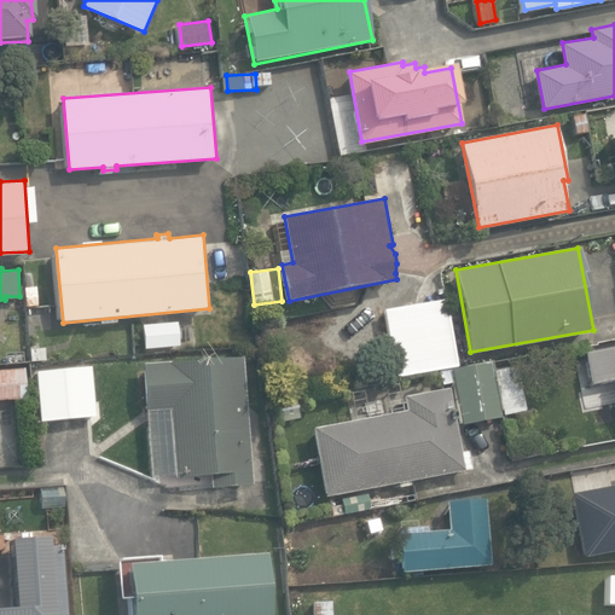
[(27,285),(28,305),(40,303),(39,284),(27,285)]
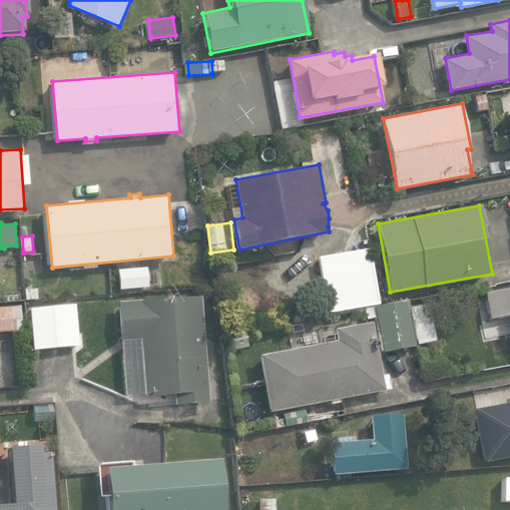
[(320,256),(330,312),(381,303),(371,246),(320,256)]
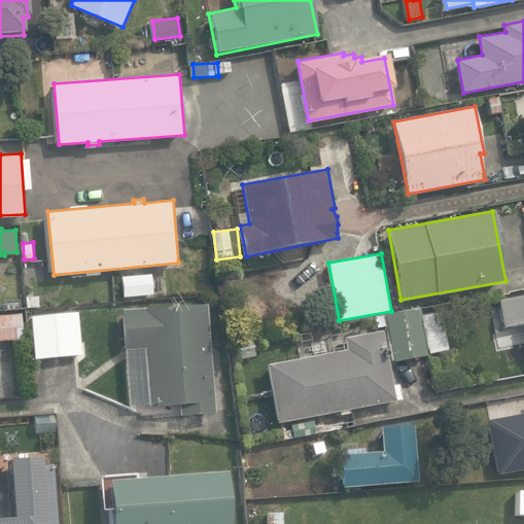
[(28,294),(28,307),(40,306),(40,294),(28,294)]
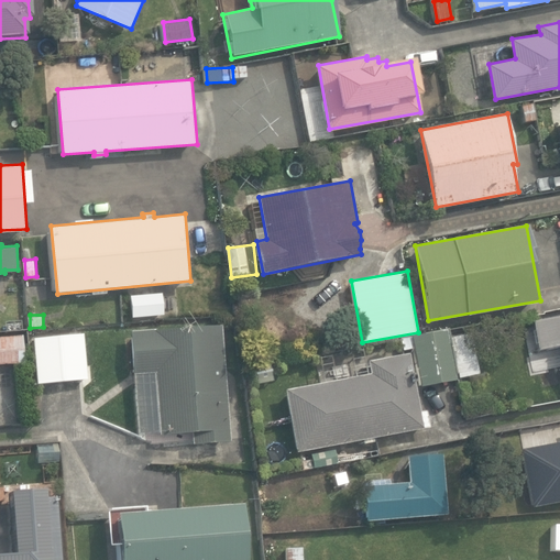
[(559,315),(535,319),(540,349),(555,346),(558,362),(559,362),(559,315)]
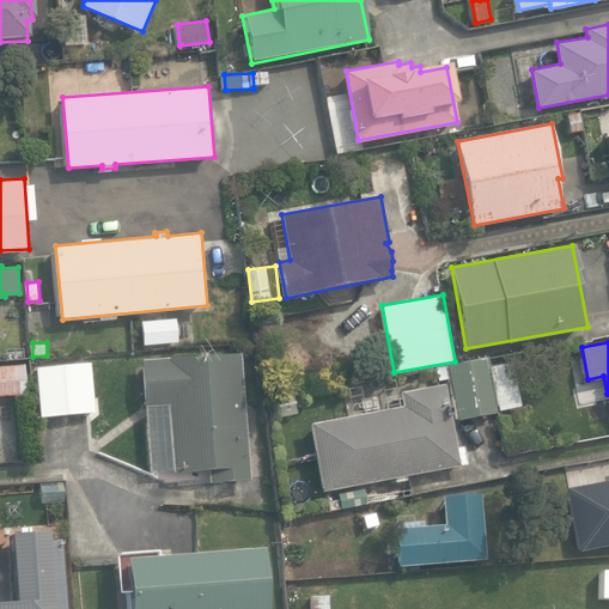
[(209,469),(211,481),(250,479),(241,349),(142,358),(146,406),(151,405),(156,468),(175,467),(175,472),(209,469)]
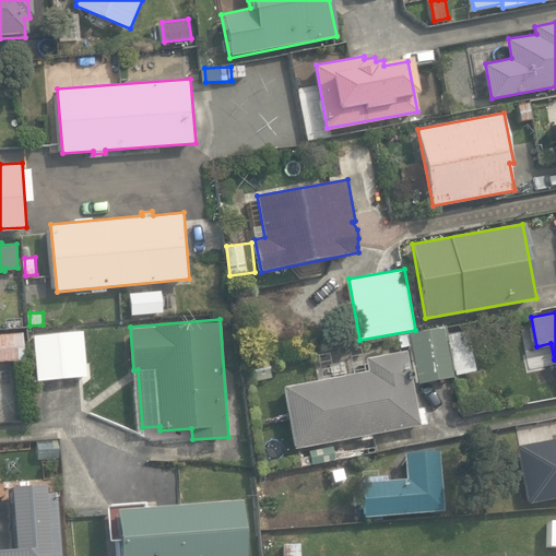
[(410,333),(420,382),(456,376),(446,327),(410,333)]
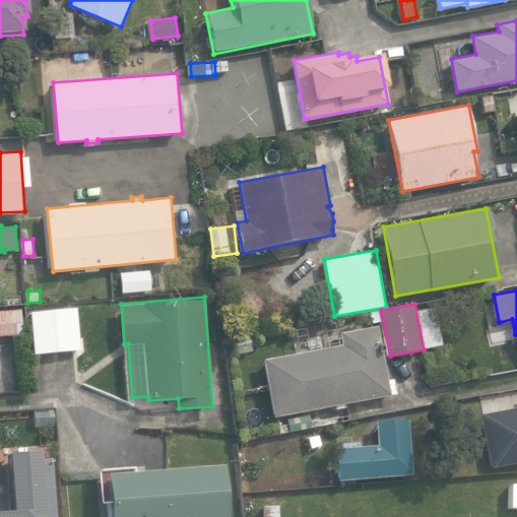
[(417,309),(426,347),(443,344),(435,306),(417,309)]
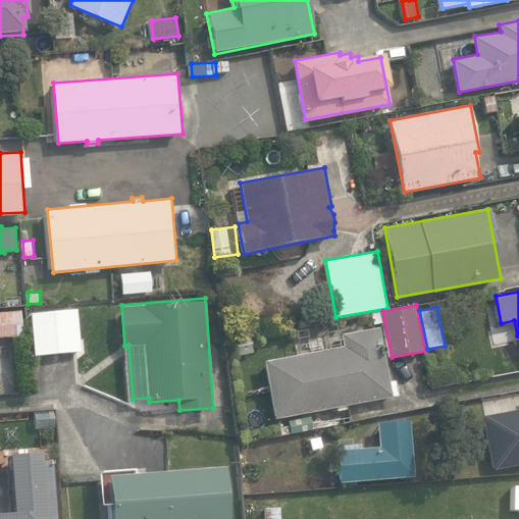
[(33,312),(37,354),(83,349),(79,308),(33,312)]
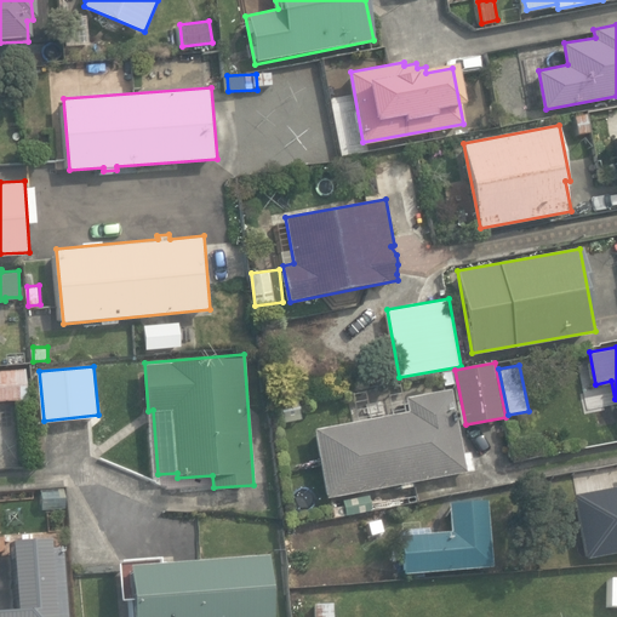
[(0,370),(0,399),(30,398),(28,367),(0,370)]
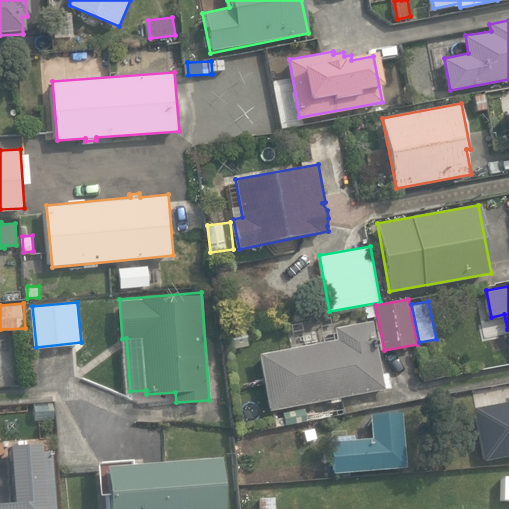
[(260,353),(270,410),(391,387),(388,373),(383,374),(373,320),(335,327),(335,331),(295,339),(296,346),(260,353)]
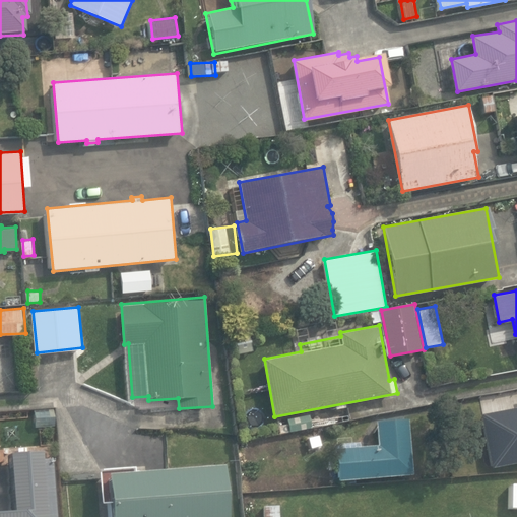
[(516,408),(486,414),(495,467),(516,463),(516,408)]
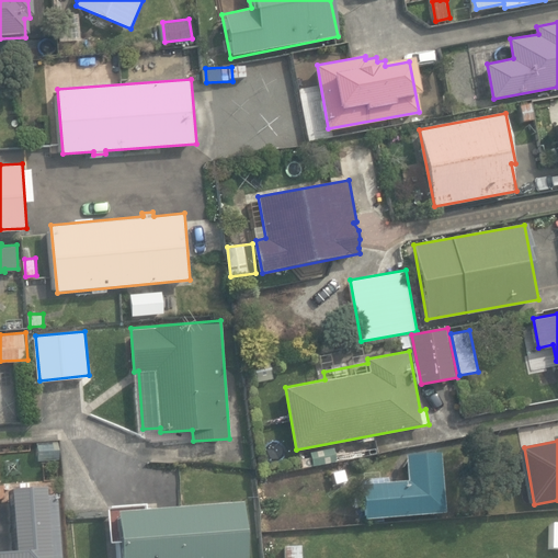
[(362,484),(365,517),(446,512),(442,451),(407,453),(409,480),(362,484)]
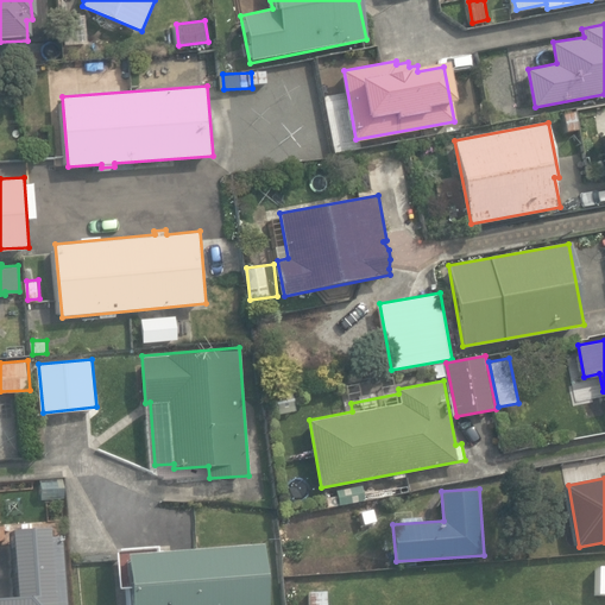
[(361,508),(366,525),(379,523),(376,504),(361,508)]
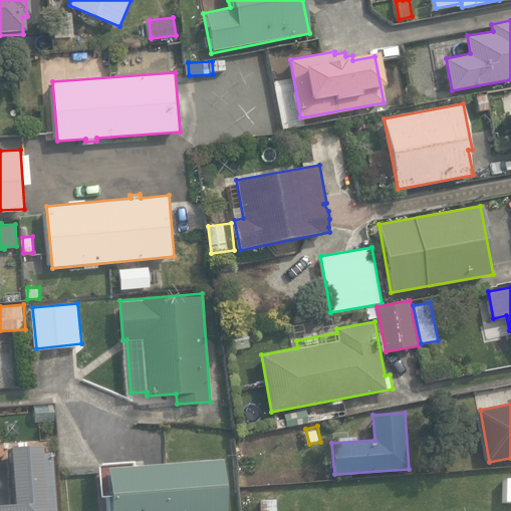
[(0,444),(0,458),(1,468),(15,467),(13,443),(0,444)]
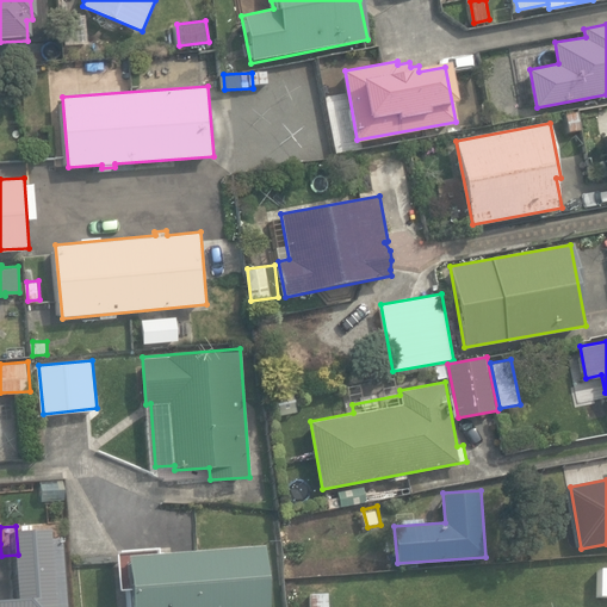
[(124,557),(128,606),(266,606),(262,546),(124,557)]
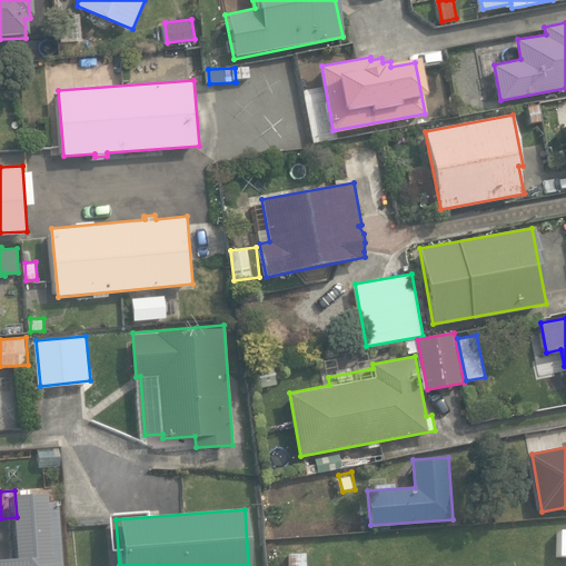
[(6,528),(8,565),(70,560),(68,524),(6,528)]
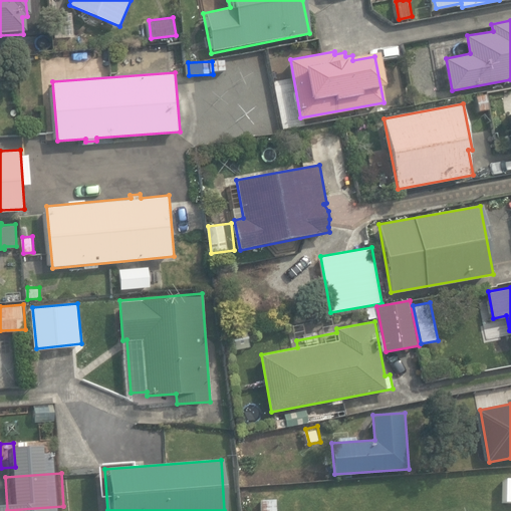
[(264,498),(264,510),(277,510),(277,497),(264,498)]
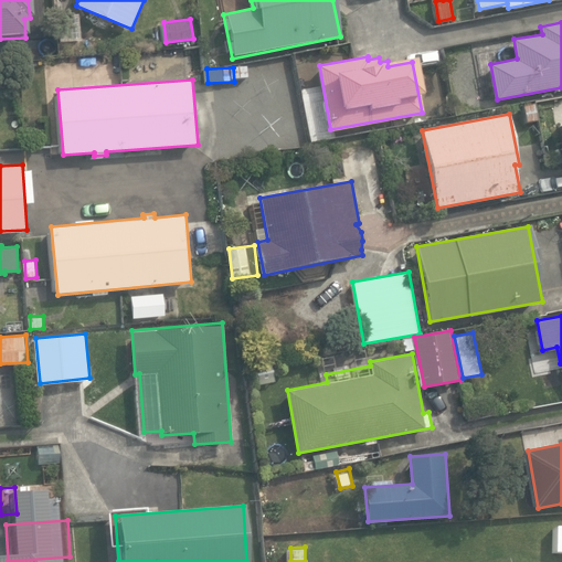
All buildings are outlined.
